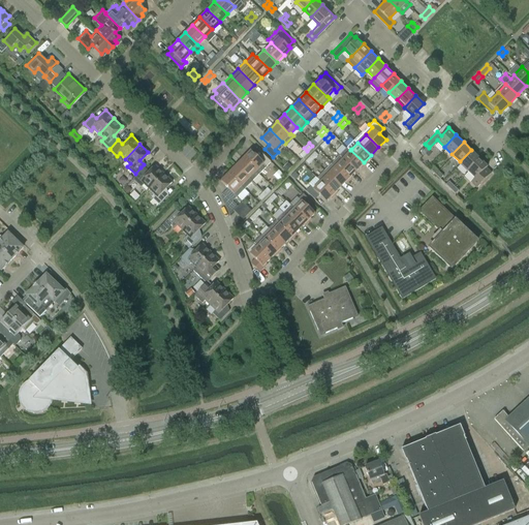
[(350,150),(351,149),(346,145),(339,153),(356,170),(364,162),(350,150)]
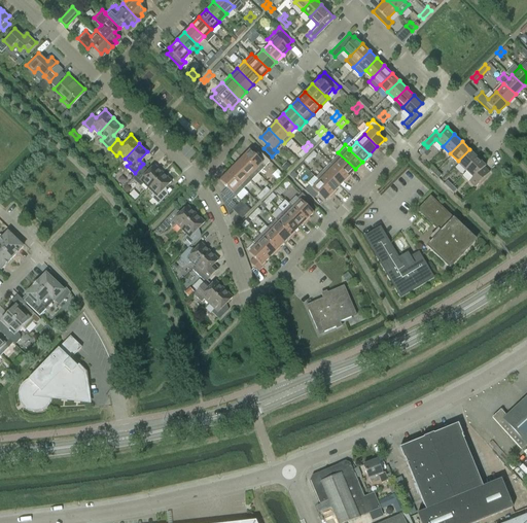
[(309,153),(312,157),(317,151),(314,147),(309,153)]
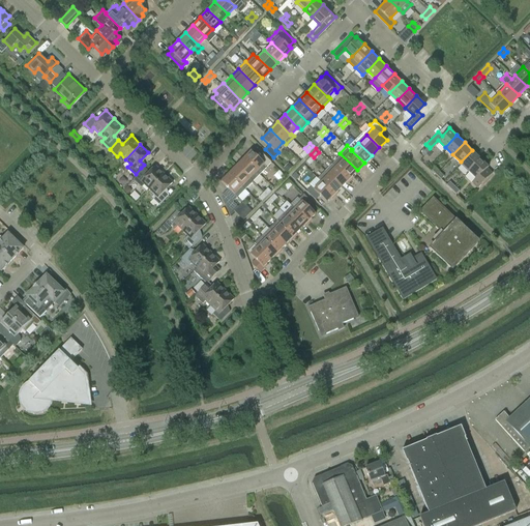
[(252,150),(244,157),(260,173),(272,161),(263,151),(258,156),(252,150)]
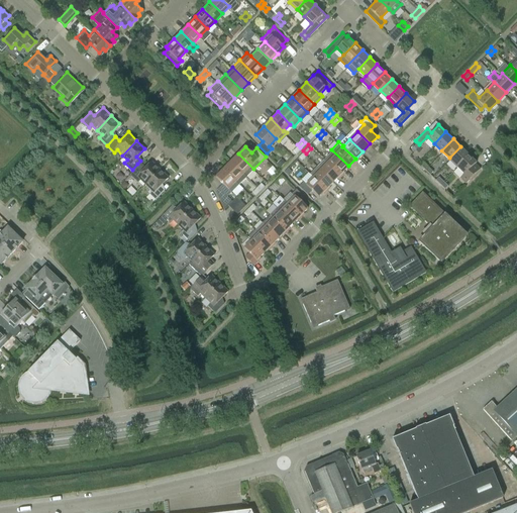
[(460,146),(449,158),(456,165),(468,154),(460,146)]
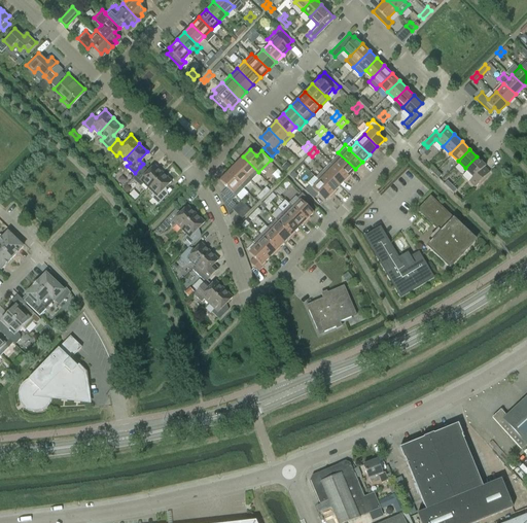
[(355,169),(338,152),(330,160),(348,177),(355,169)]
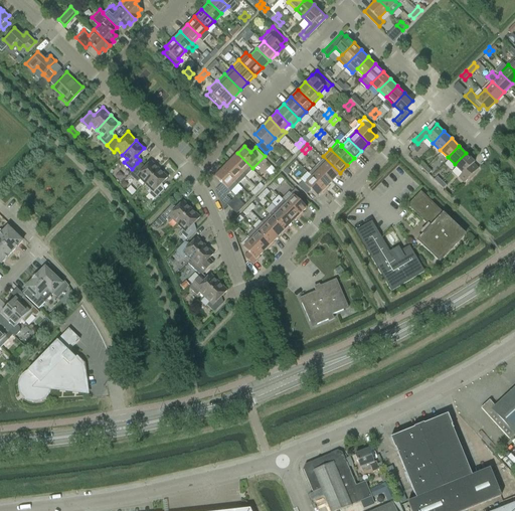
[(252,168),(237,153),(230,161),(242,172),(245,175),(252,168)]
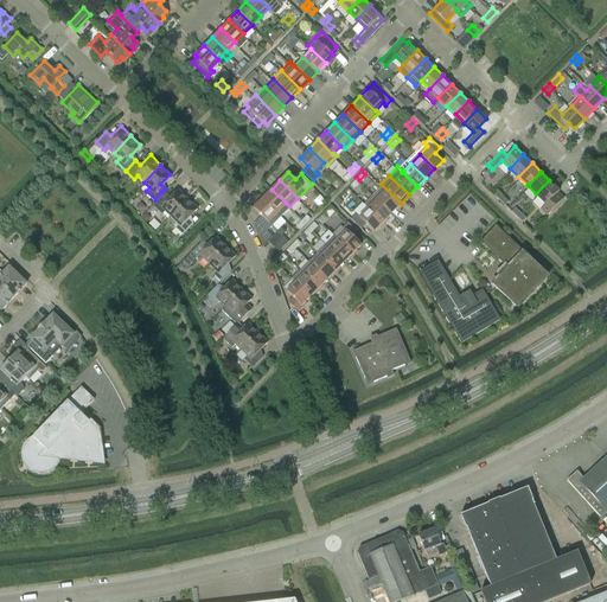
[(549,180),(536,193),(544,203),(541,206),(547,212),(563,196),(557,190),(558,189),(549,180)]
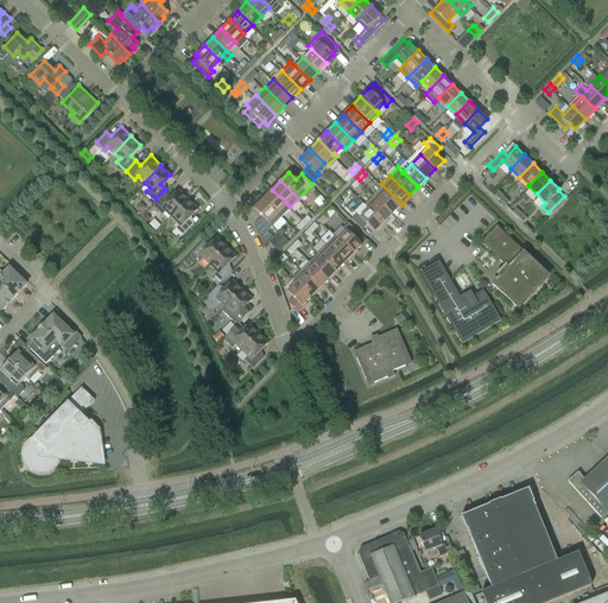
[(401,204),(381,184),(373,192),(393,213),(401,204)]
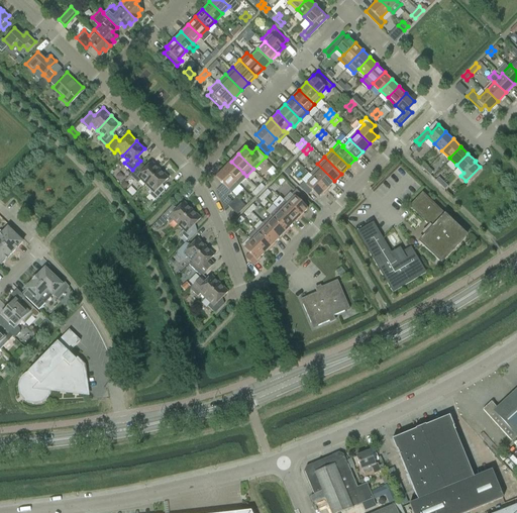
[(137,164),(132,170),(128,173),(129,173),(126,176),(128,177),(131,175),(136,180),(138,178),(144,183),(159,168),(150,160),(142,168),(137,164)]
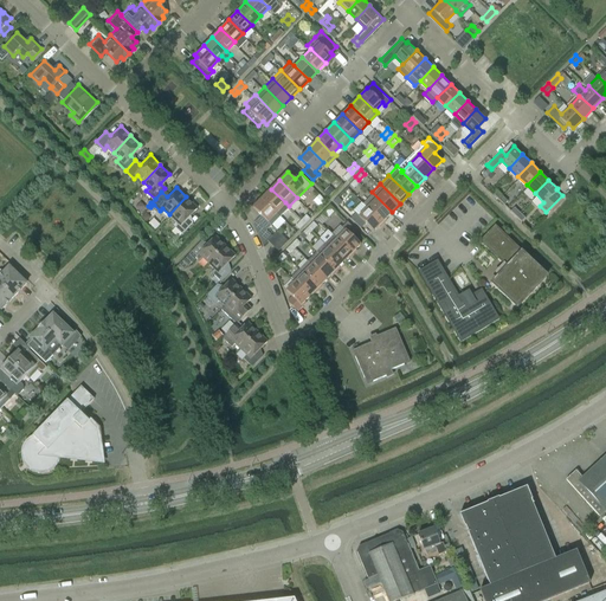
[(271,189),(263,198),(281,214),(289,206),(285,202),(271,189)]
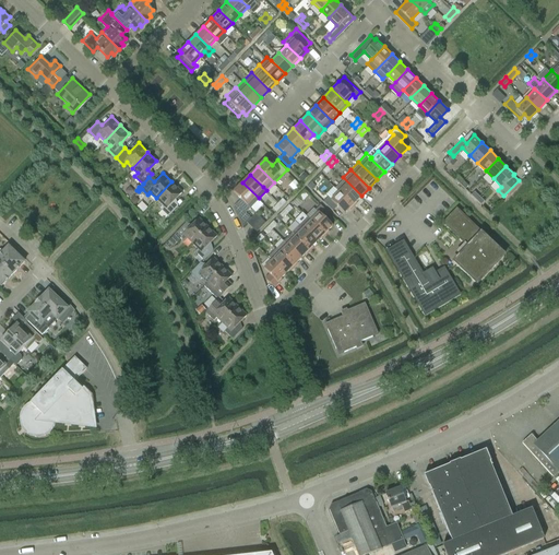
[(294,177),(288,181),(295,188),(300,182),(296,178),(294,177)]
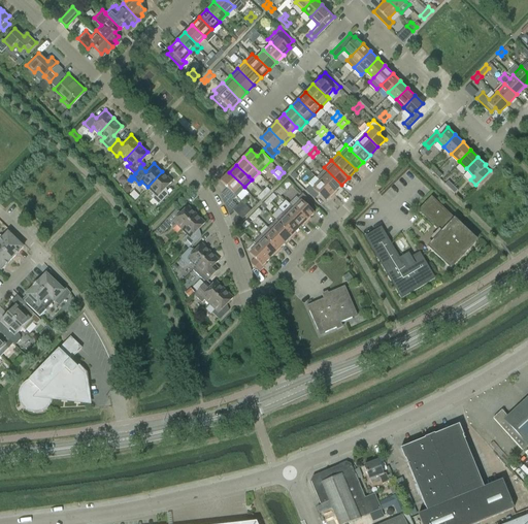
[(341,185),(324,167),(317,174),(321,178),(321,179),(334,192),(341,185)]
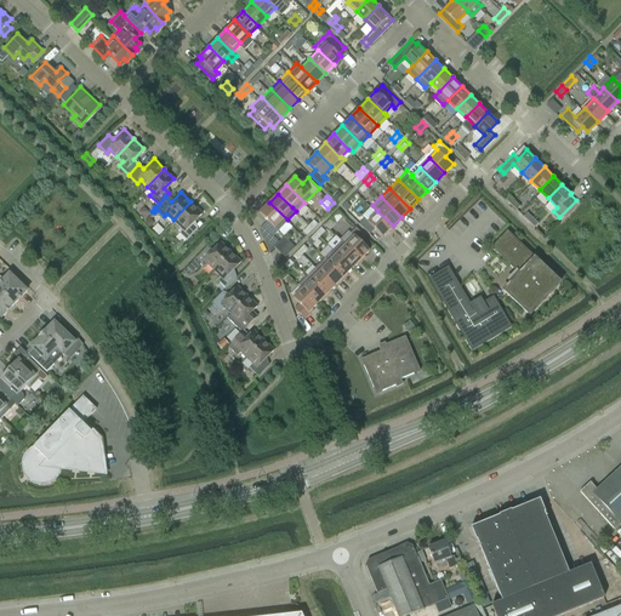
[(191,201),(174,220),(180,226),(176,229),(186,238),(197,227),(191,222),(201,211),(191,201)]
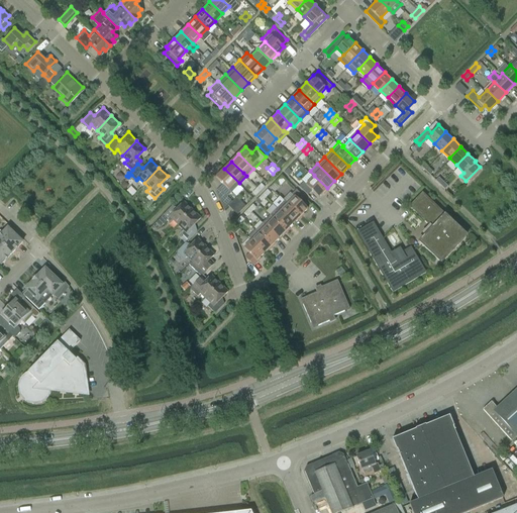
[(239,183),(224,169),(216,177),(223,183),(219,188),(227,196),(239,183)]
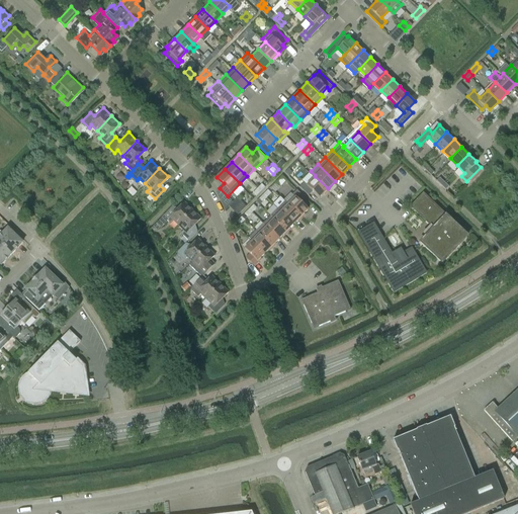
[(328,188),(315,176),(308,183),(305,181),(299,185),(309,194),(313,190),(320,196),(328,188)]
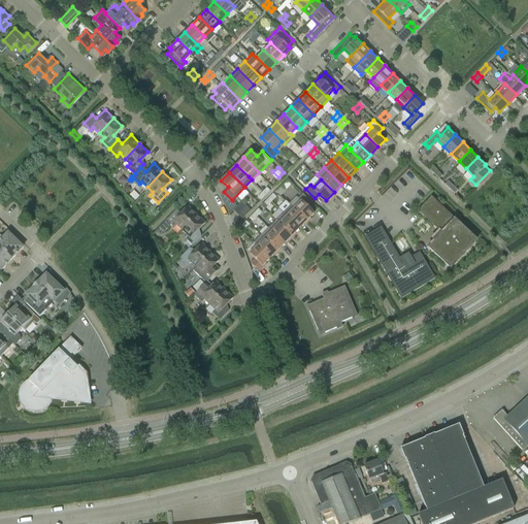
[(273,190),(268,195),(271,198),(276,193),(273,190)]
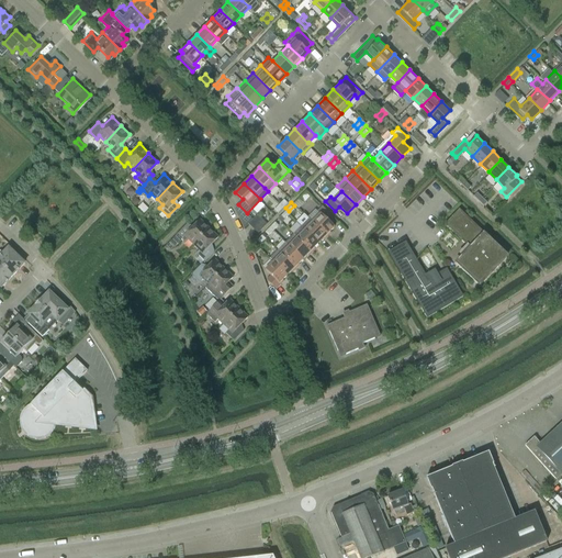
[(321,212),(314,220),(313,220),(327,234),(336,225),(328,219),(333,213),(323,204),(317,209),(321,212)]
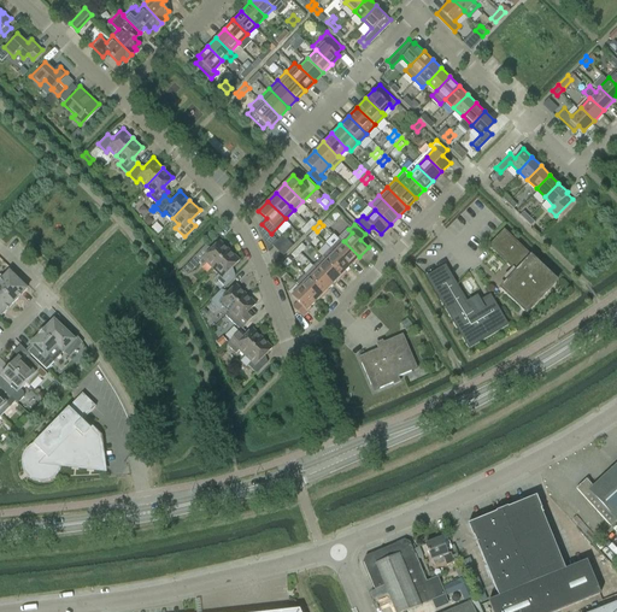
[(505,229),(492,243),(518,269),(501,287),(527,310),(557,278),(505,229)]
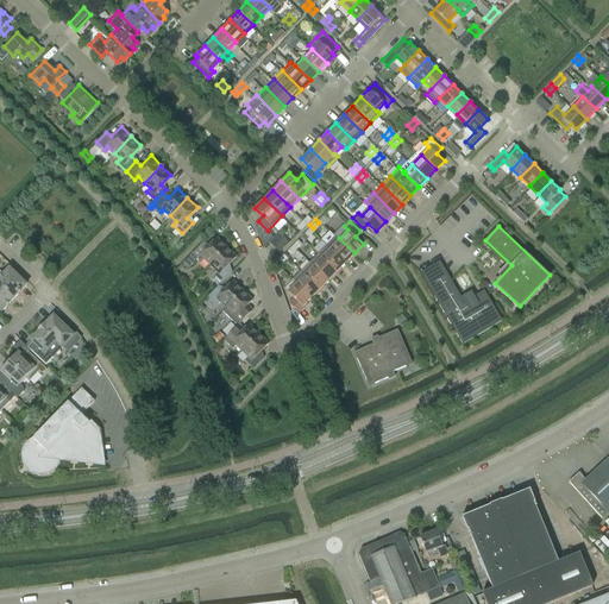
[(269,238),(274,244),(284,233),(280,228),(269,238)]
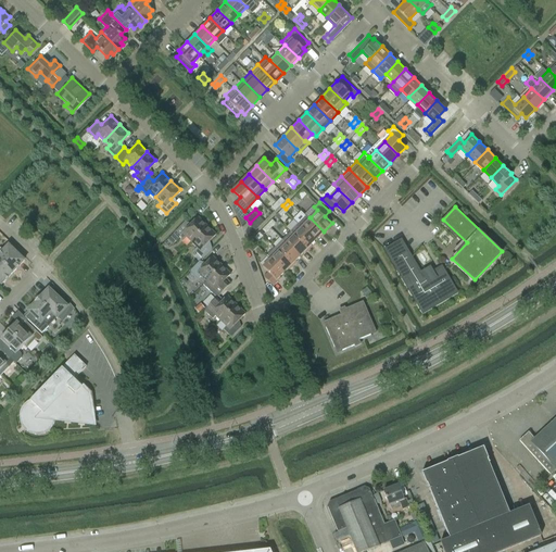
[(306,212),(298,221),(316,239),(324,231),(310,217),(311,217),(306,212)]
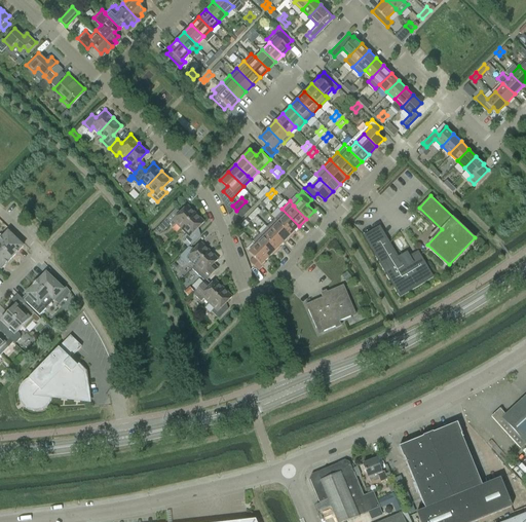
[(246,201),(236,211),(241,215),(250,206),(246,201)]
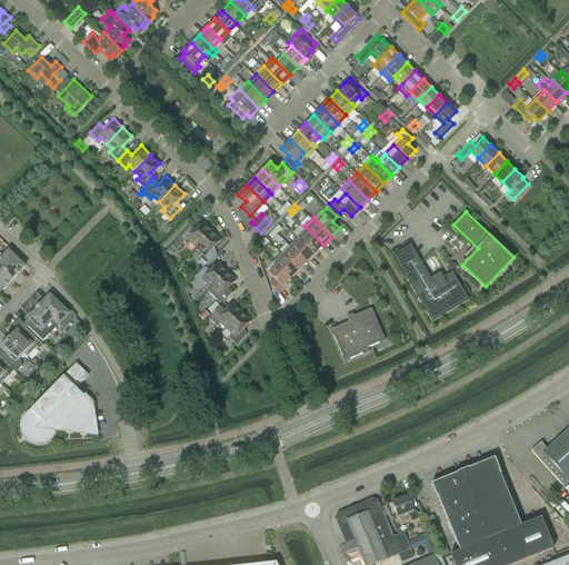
[(197,246),(212,229),(203,220),(193,230),(188,226),(170,245),(175,249),(182,241),(186,245),(190,240),(197,246)]
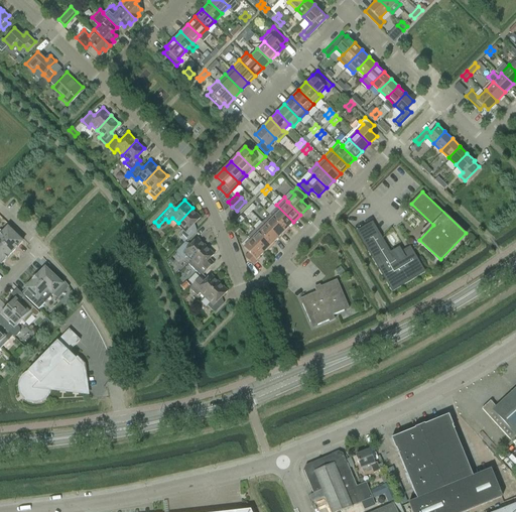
[(252,201),(247,206),(251,209),(256,204),(252,201)]
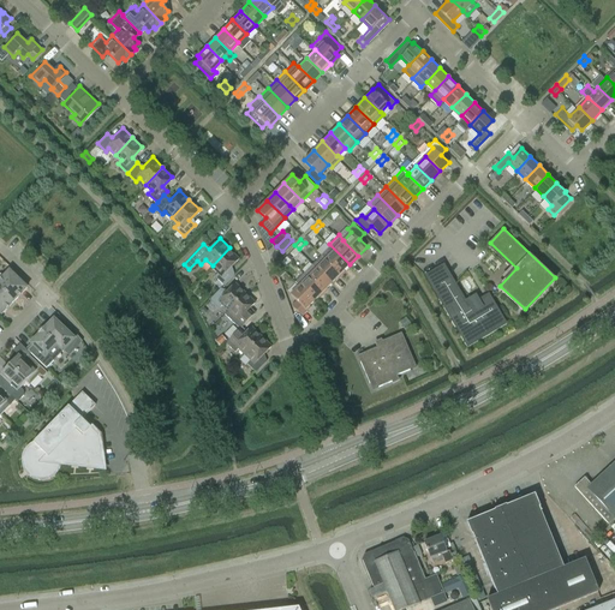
[(350,264),(329,244),(321,252),(341,273),(350,264)]
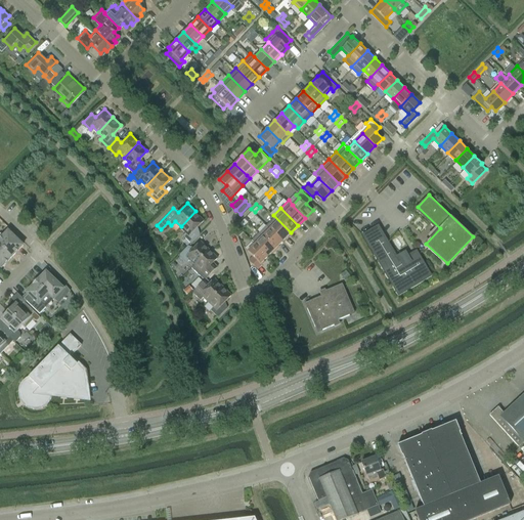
[(204,219),(195,211),(181,226),(185,231),(182,234),(190,242),(200,233),(194,228),(204,219)]
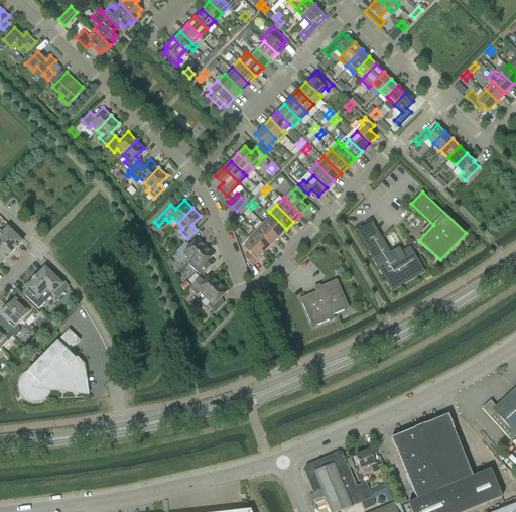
[(286,229),(269,212),(262,220),(279,237),(286,229)]
